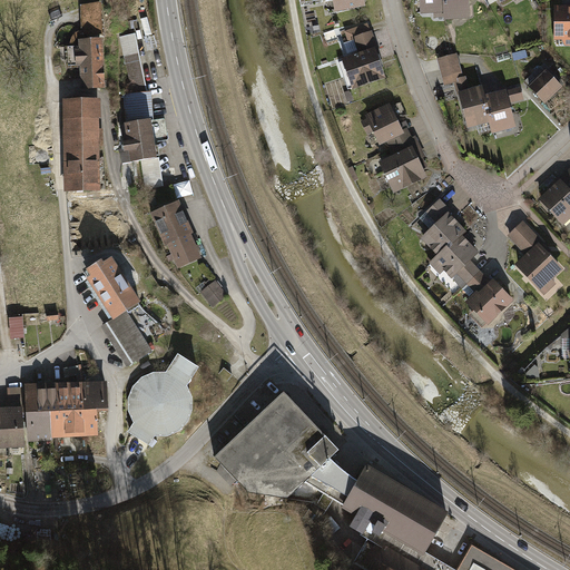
[(332,0),(335,17),(365,11),(363,0),(332,0)]
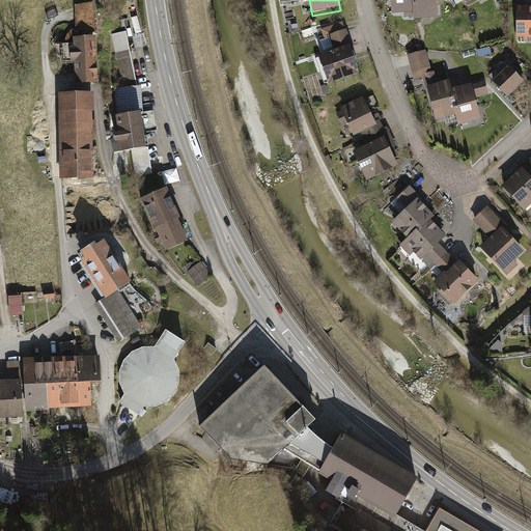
[(417,1),(416,0),(390,0),(391,17),(413,16),(412,1),(417,1)]
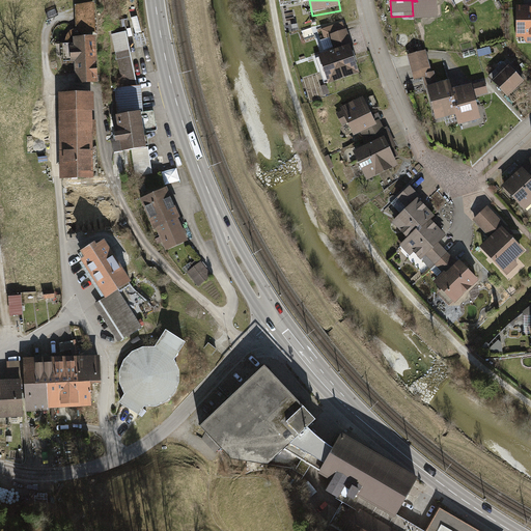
[(412,1),(413,16),(414,24),(438,23),(437,3),(442,0),(416,0),(417,1),(412,1)]
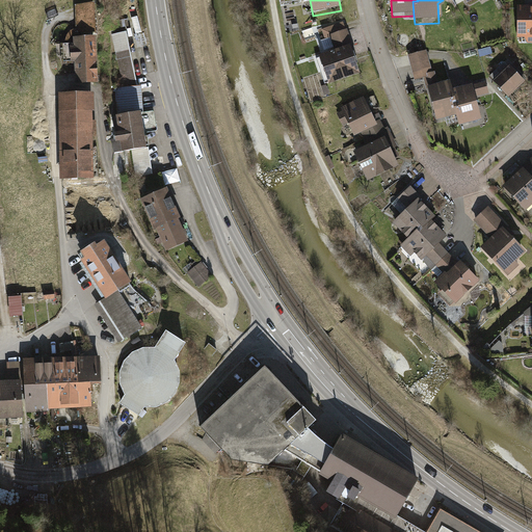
[(489,0),(461,0),(468,9),(480,2),(481,5),(489,0)]
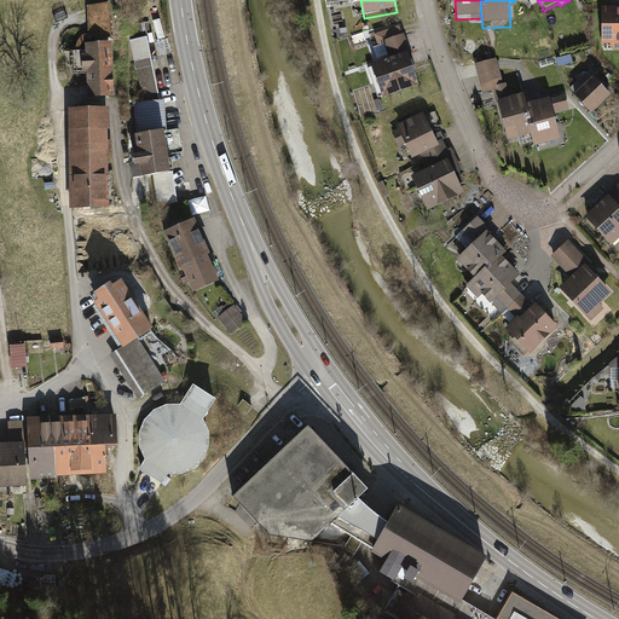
[(88,38),(111,36),(109,1),(87,5),(88,38)]
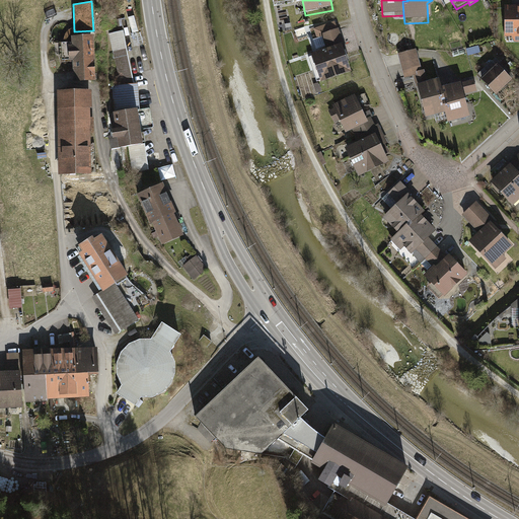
[(518,5),(504,5),(504,38),(511,38),(513,42),(518,42),(518,5)]
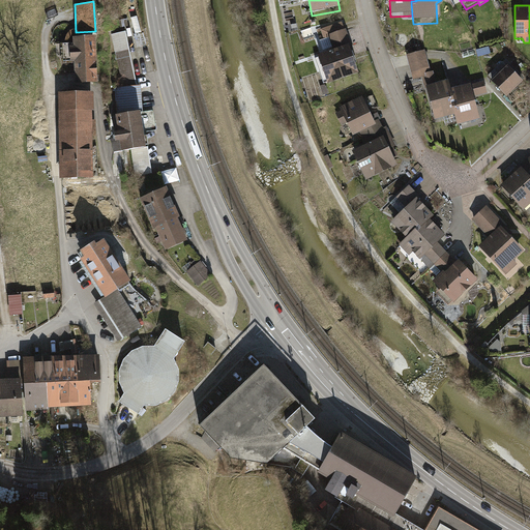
[(127,19),(119,20),(120,27),(128,26),(127,19)]
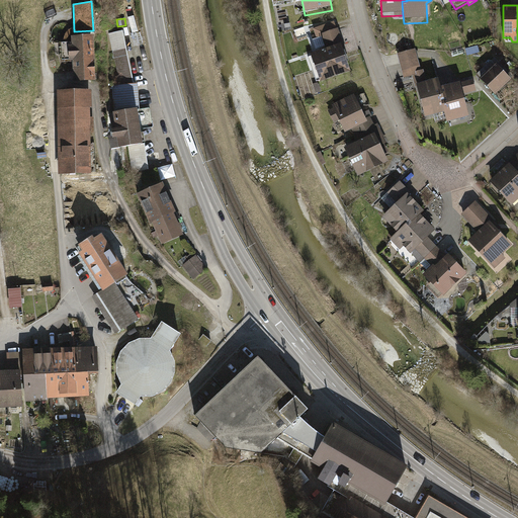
[(319,88),(351,77),(343,56),(347,55),(339,31),(321,38),(326,53),(309,59),(319,88)]
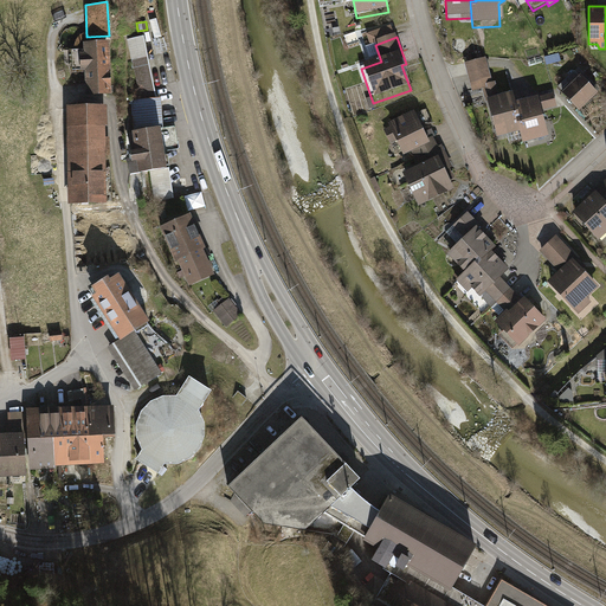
[(84,69),(85,92),(111,91),(109,40),(83,42),(83,49),(70,50),(71,70),(84,69)]
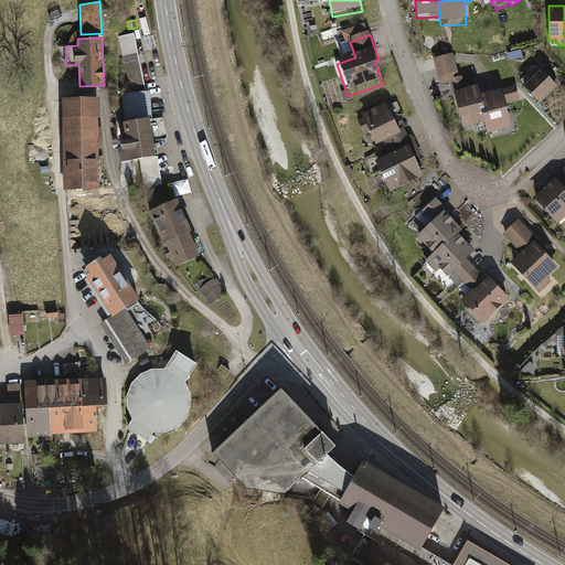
[(137,52),(123,55),(131,92),(146,91),(137,52)]
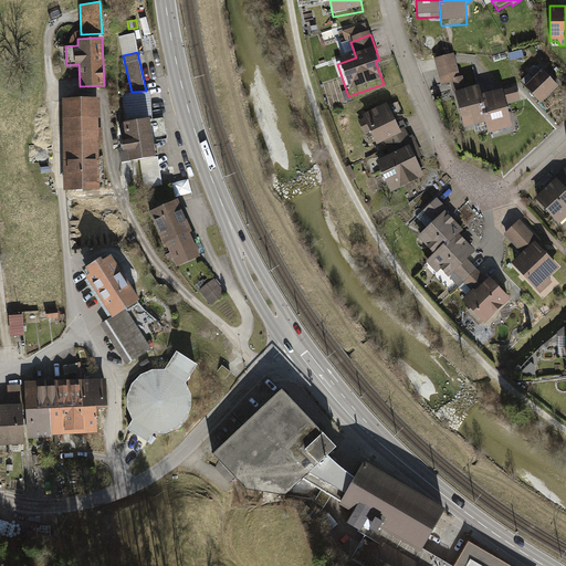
[(454,59),(435,63),(441,91),(453,87),(452,83),(460,82),(454,59)]
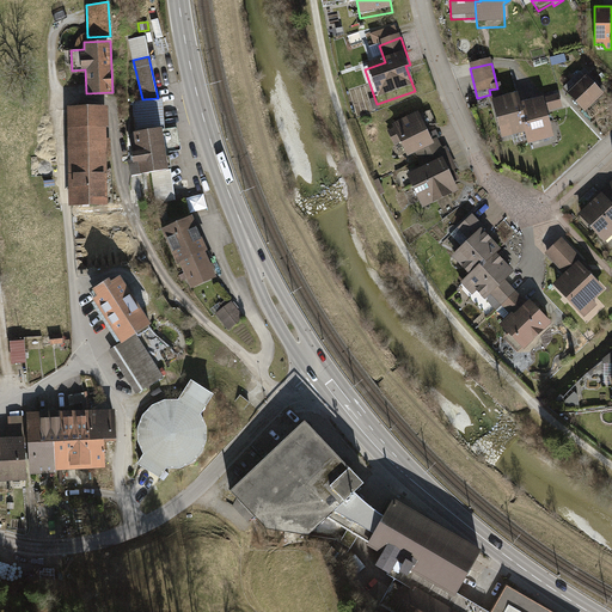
[(586,78),(568,96),(586,115),(604,98),(586,78)]
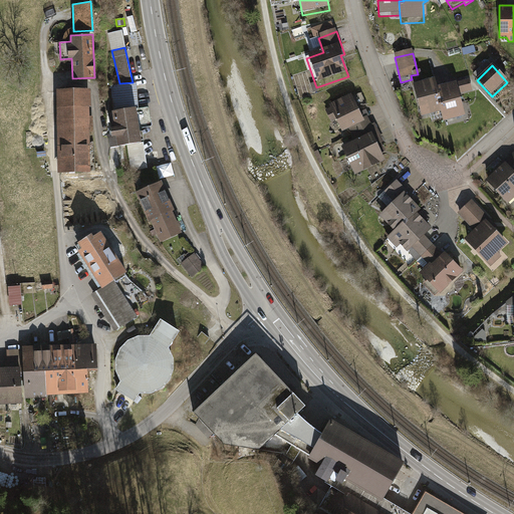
[(442,115),(436,91),(434,82),(424,85),(421,73),(418,74),(411,75),(412,79),(422,120),(442,115)]
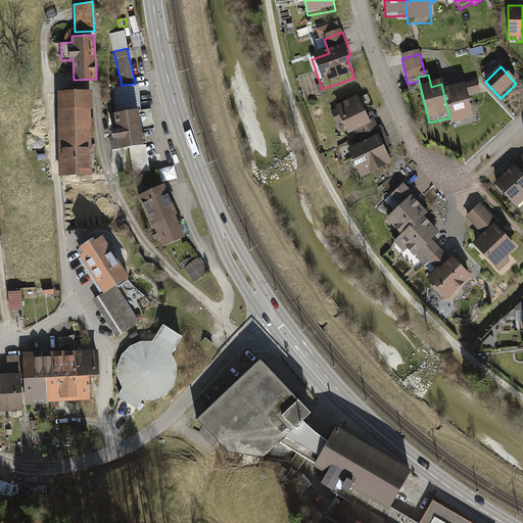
[(137,108),(141,131),(154,129),(151,108),(141,109),(138,84),(135,84),(122,85),(112,85),(114,112),(137,108)]
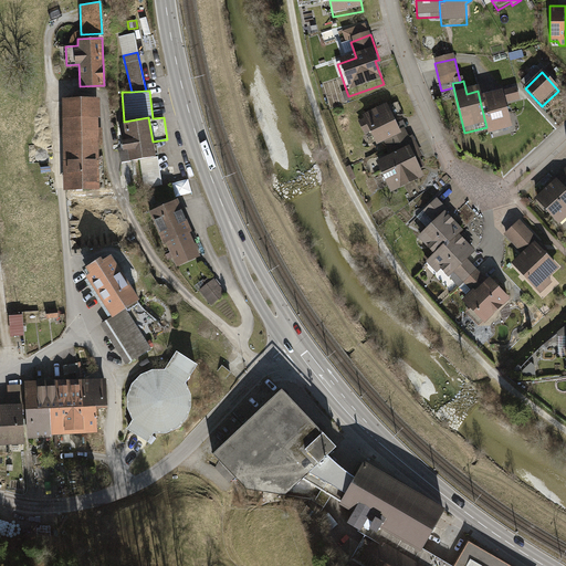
[(480,101),(486,127),(490,140),(514,134),(507,107),(521,104),(517,91),(480,101)]
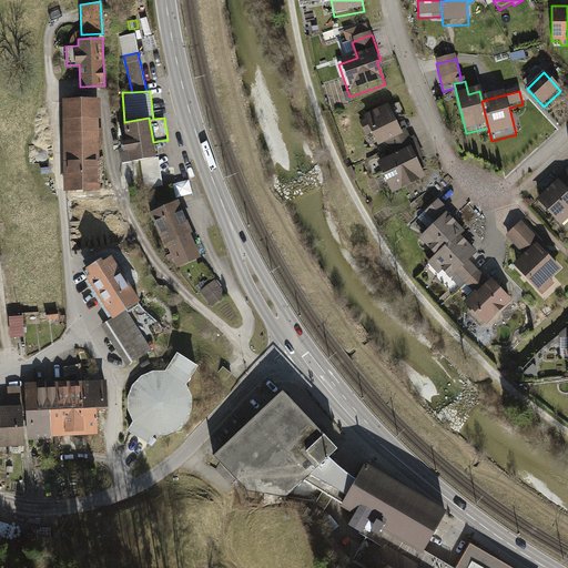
[(99,99),(62,99),(63,190),(99,190),(98,145),(102,145),(102,128),(98,128),(98,117),(99,117),(99,99)]
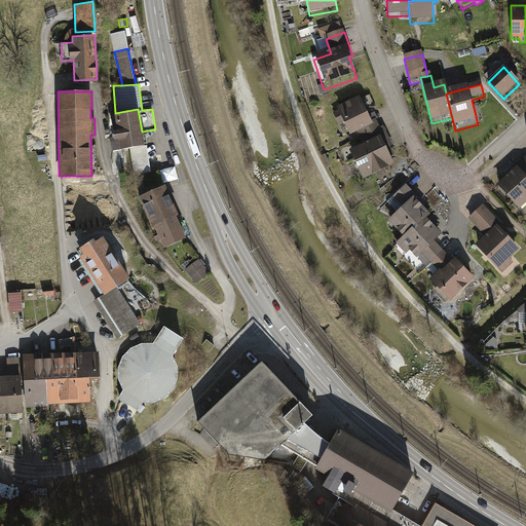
[(361,140),(380,130),(376,122),(378,121),(375,115),(370,117),(366,109),(365,109),(360,100),(337,111),(339,114),(334,116),(339,127),(344,125),(350,139),(358,135),(361,140)]
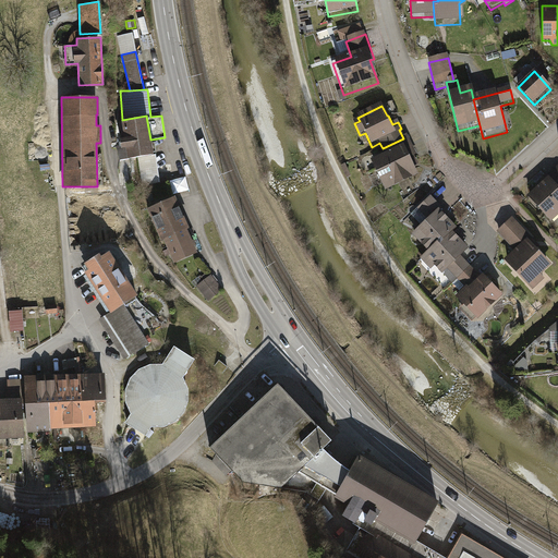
[(146,116),(122,120),(120,120),(123,137),(118,138),(119,144),(120,148),(124,147),(125,158),(153,155),(150,140),(146,116)]
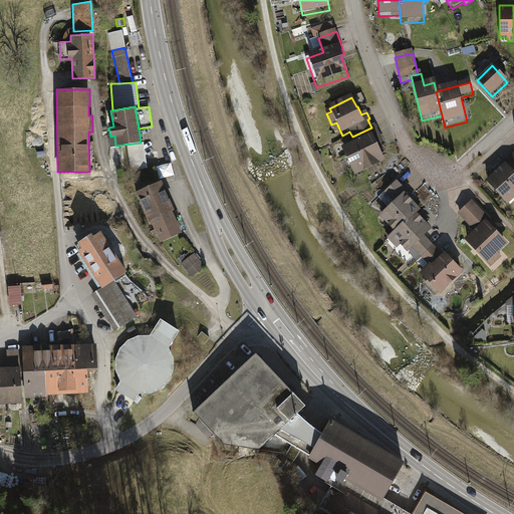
[(355,180),(387,165),(382,157),(387,155),(382,147),(384,146),(375,125),(371,127),(352,137),(351,138),(354,145),(342,151),(355,180)]
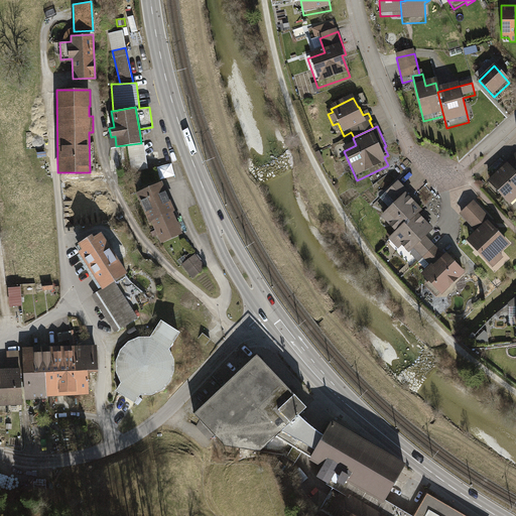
[(506,162),(515,172),(515,154),(515,153),(506,162)]
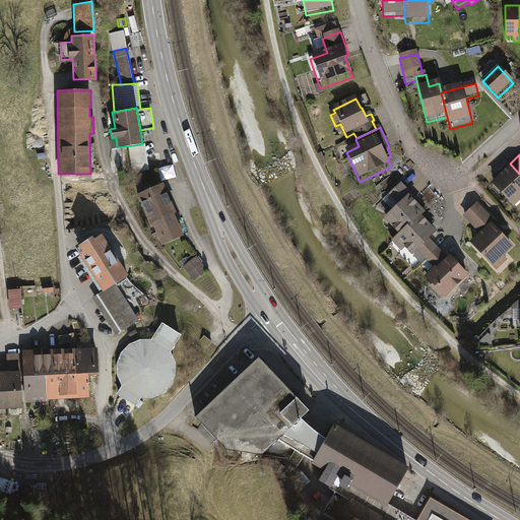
[(519,174),(510,164),(490,182),(515,208),(519,203),(519,174)]
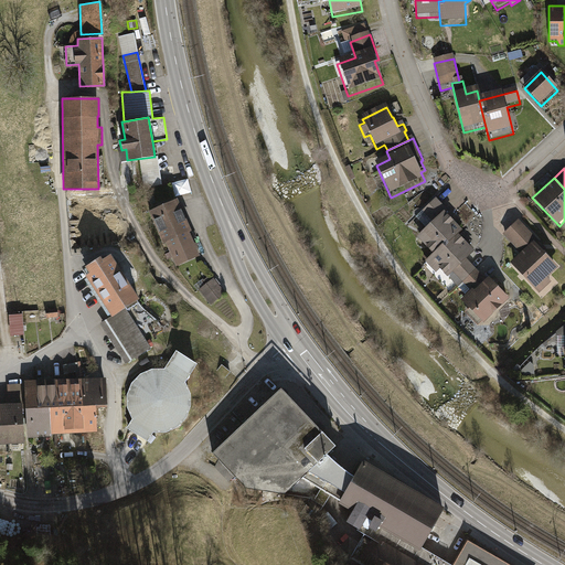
[(174,182),(178,195),(192,191),(189,179),(174,182)]
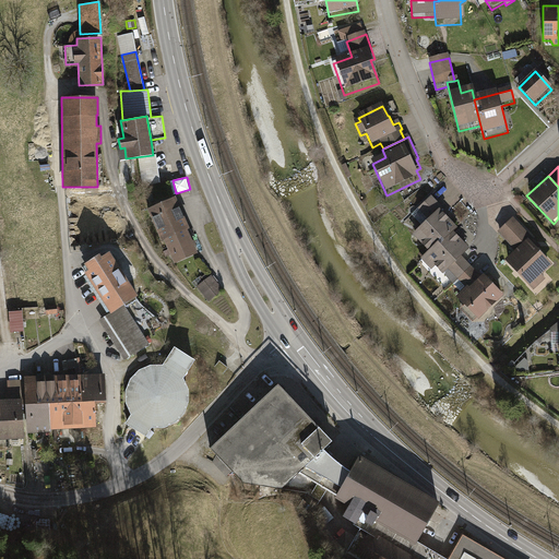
[(173,262),(198,251),(175,198),(147,209),(161,241),(163,240),(173,262)]
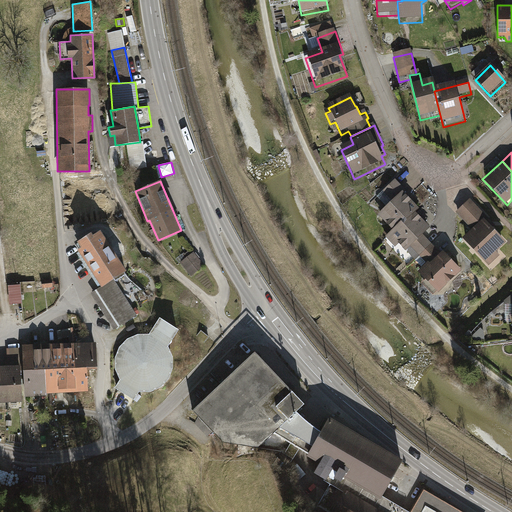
[(379,218),(394,233),(414,214),(417,211),(405,198),(408,195),(396,183),(377,200),(387,210),(379,218)]
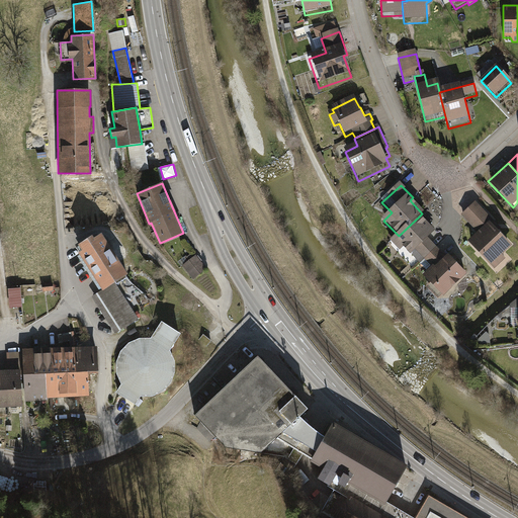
[(461,213),(478,231),(490,220),(493,218),(477,200),(461,213)]
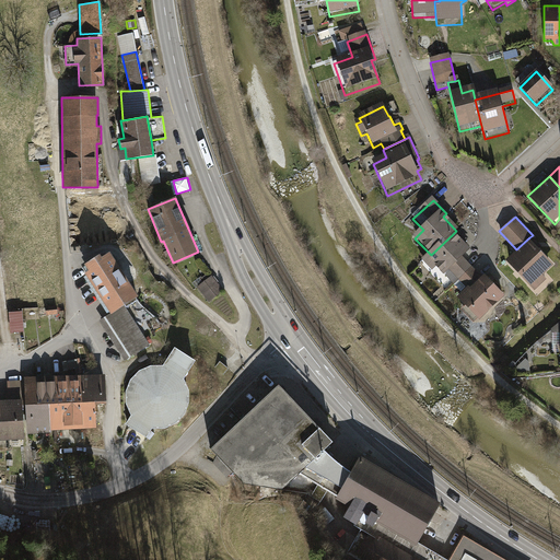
[(452,273),(459,282),(474,269),(464,259),(470,253),(453,234),(431,255),(421,264),(432,275),(436,270),(446,280),(452,273)]
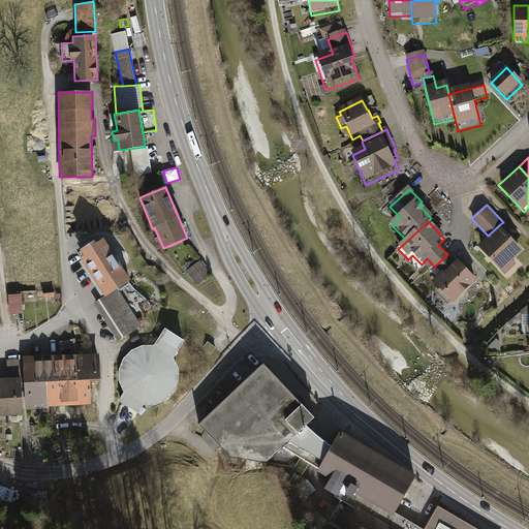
[(523,250),(500,224),(488,236),(477,245),(505,274),(517,263),(514,259),(523,250)]
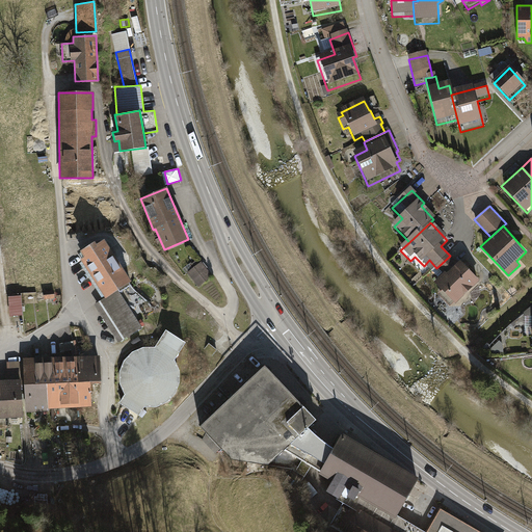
[(96,241),(81,250),(85,256),(81,259),(105,297),(118,289),(132,281),(106,239),(98,243),(96,241)]
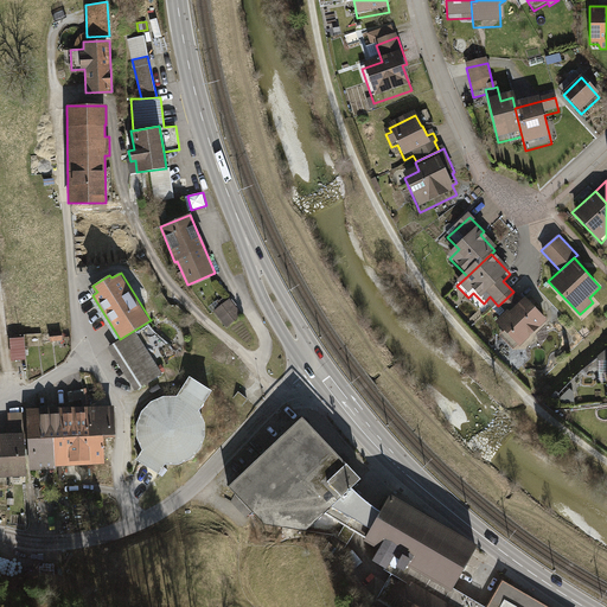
[(524,304),(513,292),(498,306),(508,315),(497,326),(505,336),(502,339),(515,352),(518,349),(522,351),(549,325),(526,301),(524,304)]
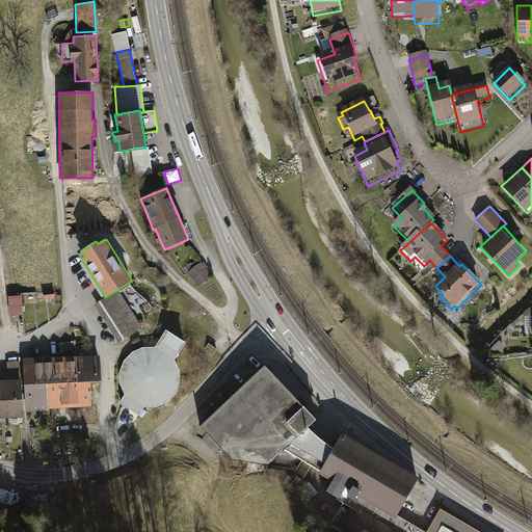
[(141,257),(133,263),(140,273),(149,267),(141,257)]
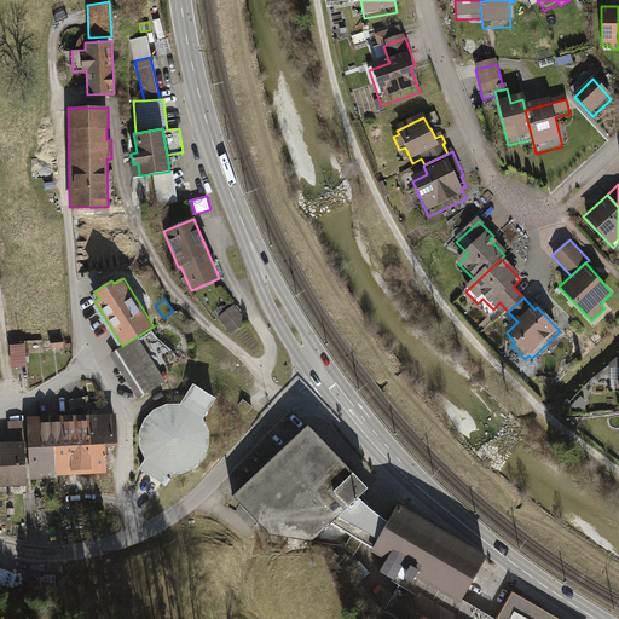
[(247,322),(235,305),(218,317),(231,334),(247,322)]
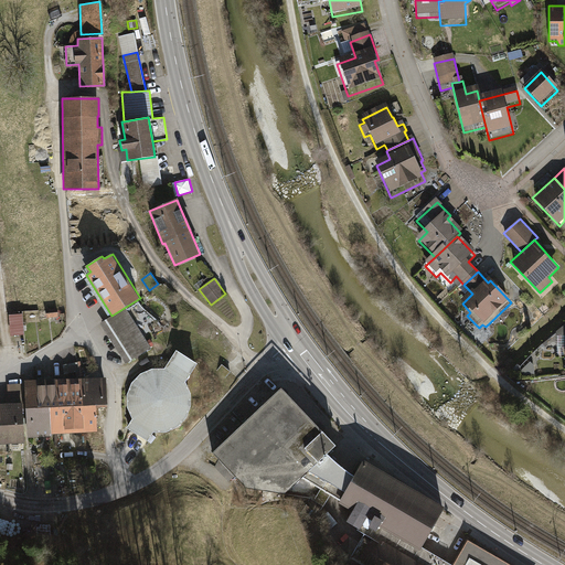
[(151,348),(126,307),(112,316),(99,323),(126,364),(151,348)]
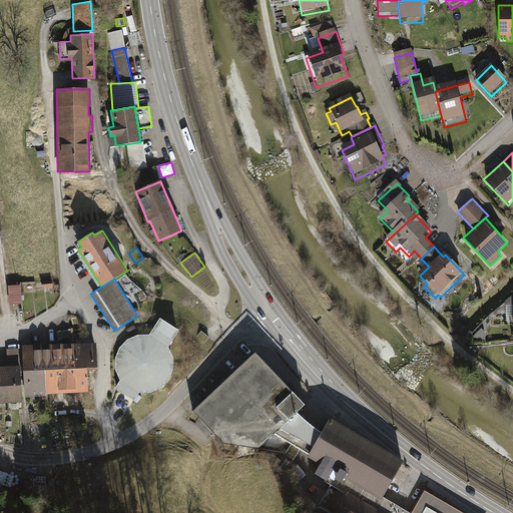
[(53,280),(42,281),(42,289),(53,288),(53,280)]
